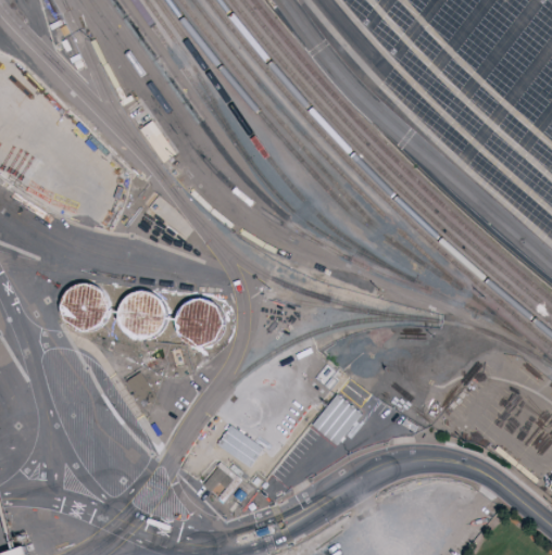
[(71,328),(78,330),(86,330),(93,328),(100,323),(104,316),(107,308),(105,301),(103,293),(98,288),(90,284),(83,282),(75,284),(69,287),(63,293),(60,300),(59,308),(60,316),(64,323),(71,328)]
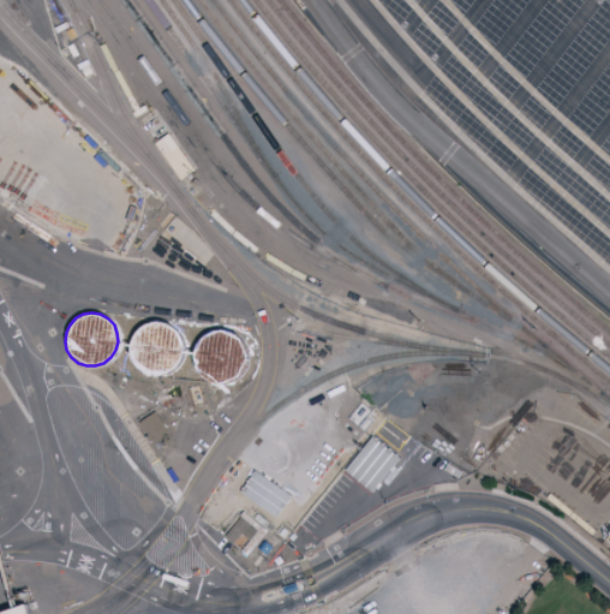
[(178,357),(179,350),(179,341),(175,333),(169,327),(162,323),(154,322),(145,323),(138,328),(132,334),(130,341),(129,350),(131,358),(136,364),(142,370),(150,373),(159,373),(166,370),(173,364),(178,357)]
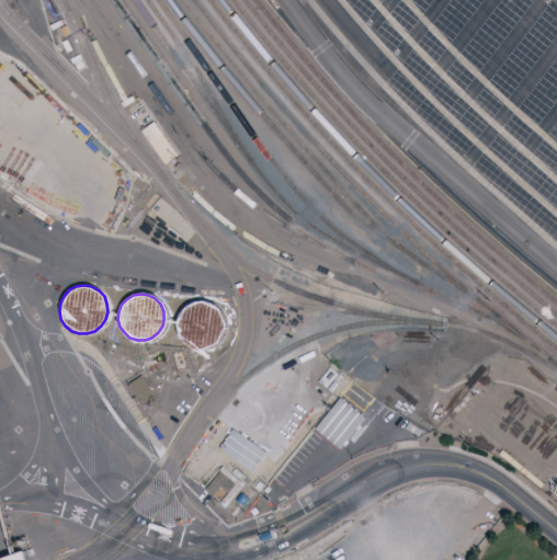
[(208,300),(201,299),(193,300),(185,305),(180,310),(178,318),(177,327),(179,334),(184,341),(191,345),(199,347),(206,347),(214,344),(219,340),(224,332),(226,324),(225,317),(222,310),(216,304),(208,300)]
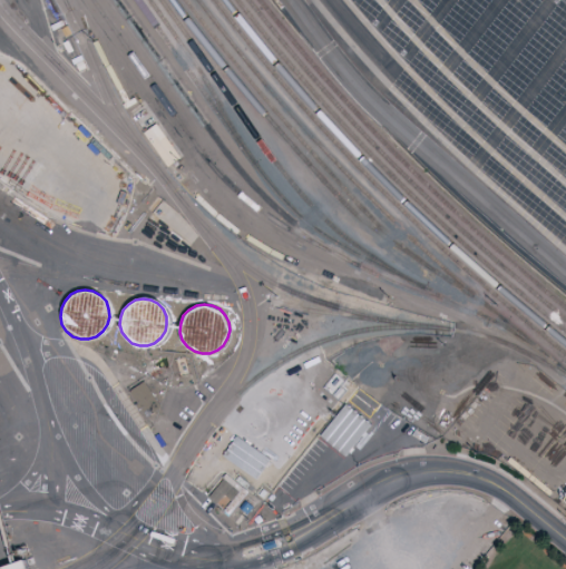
[(252,477),(265,458),(232,434),(231,437),(230,437),(228,439),(230,439),(226,444),(225,443),(224,445),(225,445),(221,451),(221,450),(220,452),(218,454),(252,477)]
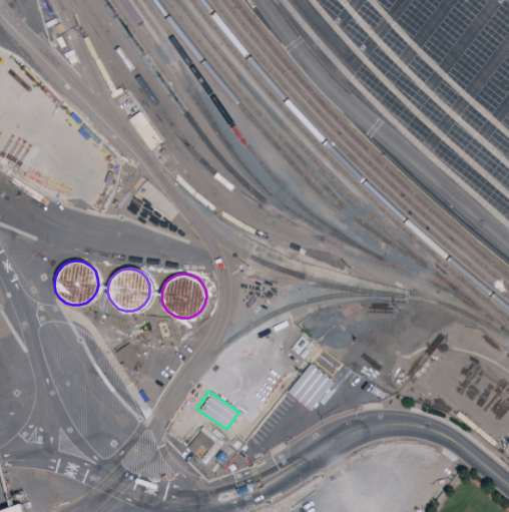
[(188,446),(199,455),(213,439),(201,429),(188,446)]
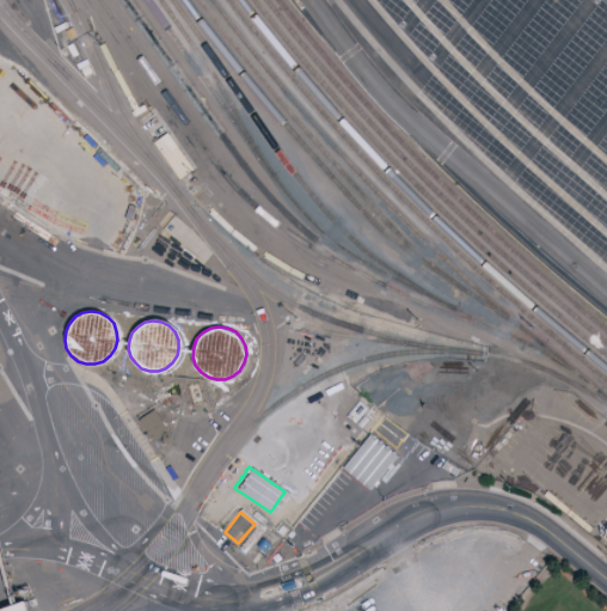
[(12,610),(41,610),(37,598),(11,608),(12,610)]
